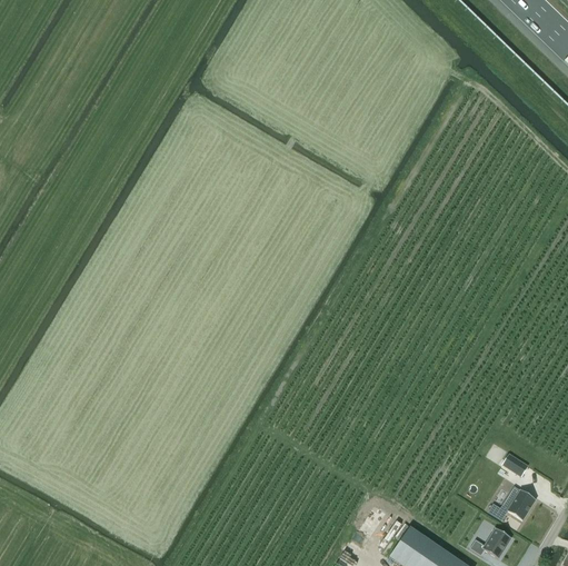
[(510,453),(502,464),(521,475),(528,465),(510,453)]
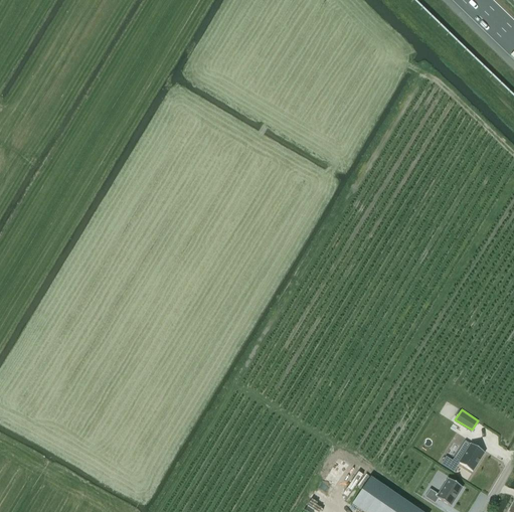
[(447,451),(454,455),(462,441),(455,437),(447,451)]
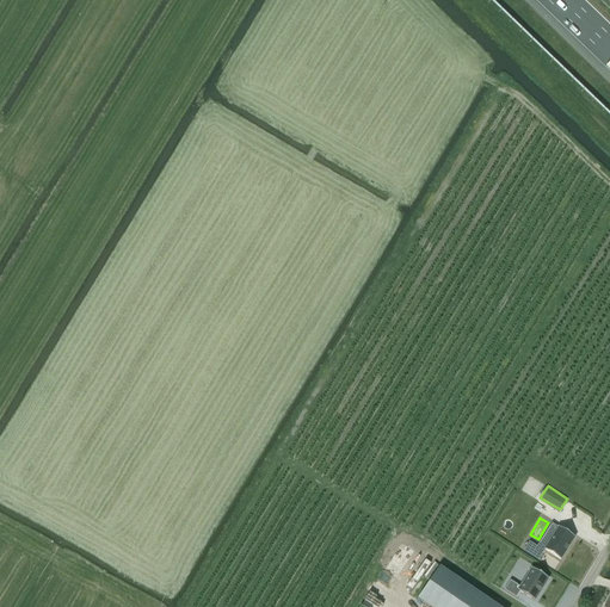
[(555,531),(548,527),(538,543),(530,538),(524,547),(540,557),(547,547),(561,557),(575,534),(560,524),(555,531)]
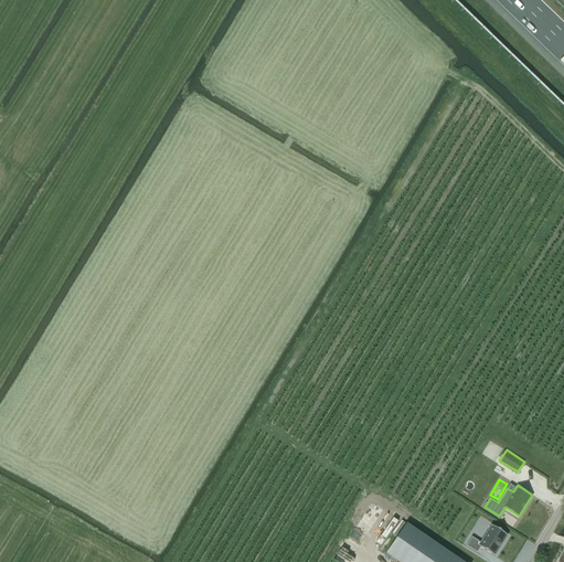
[(402,561),(465,561),(407,522),(387,552),(402,561)]
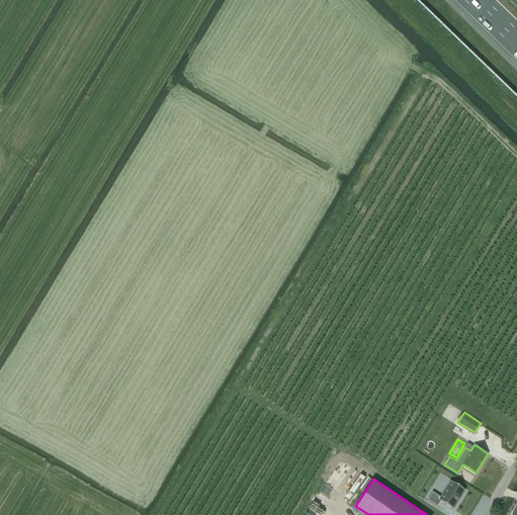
[(452,507),(464,488),(450,480),(440,495),(432,490),(427,498),(437,504),(440,499),(452,507)]
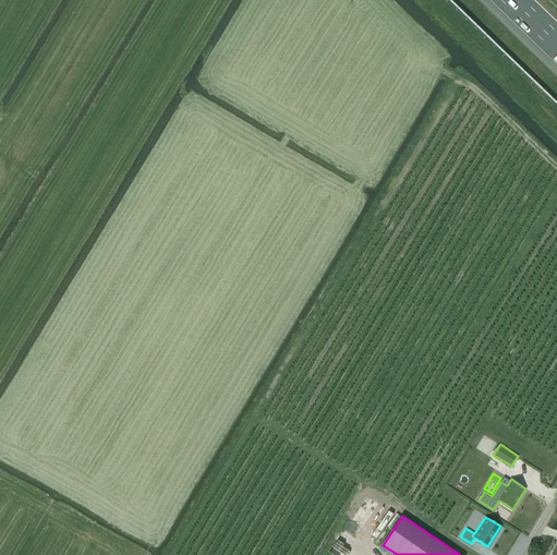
All buildings are outlined.
